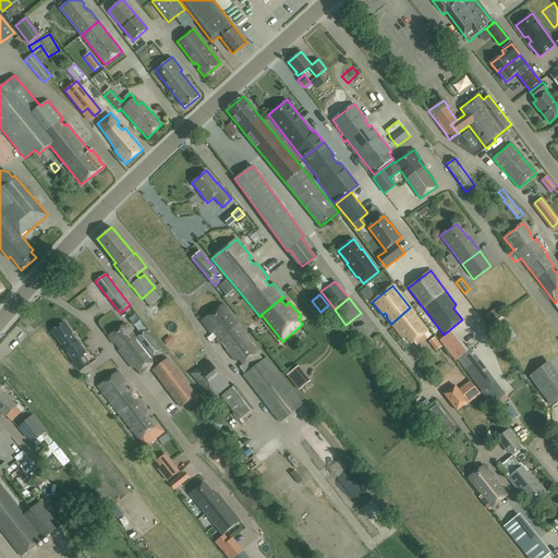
[(259,352),(241,328),(240,326),(237,322),(233,317),(223,304),(203,320),(211,334),(214,331),(218,337),(216,339),(220,344),(221,344),(234,361),(239,360),(242,365),(239,367),(245,375),(243,376),(280,422),(303,404),(267,358),(264,360),(258,353),(259,352)]
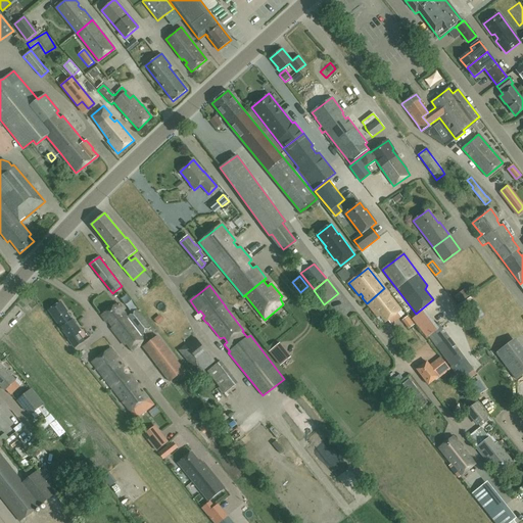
[(486,293),(489,296),(500,290),(497,286),(486,293)]
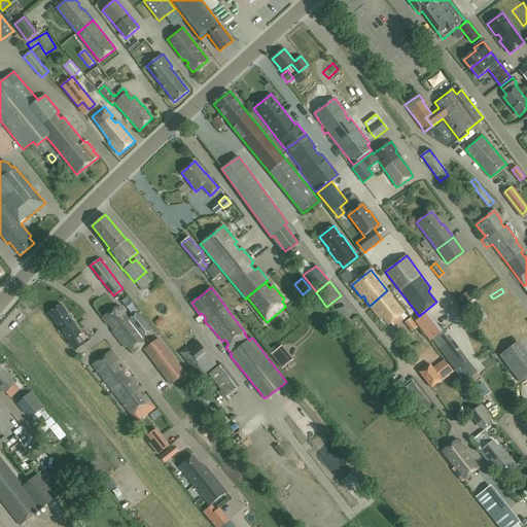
[(370,306),(379,318),(383,317),(388,324),(390,322),(394,327),(405,319),(400,314),(402,312),(390,296),(391,295),(387,290),(370,306)]
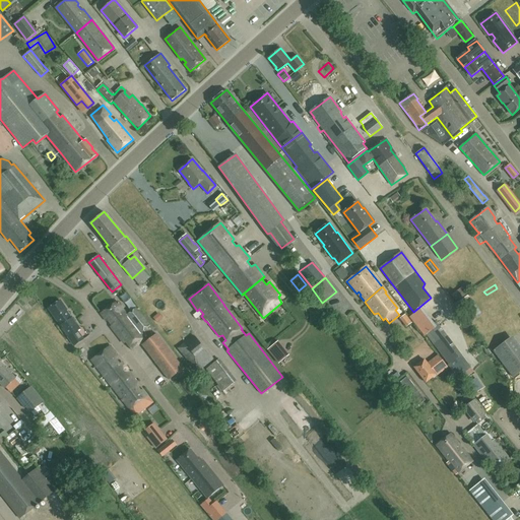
[(457,302),(467,294),(463,288),(452,297),(457,302)]
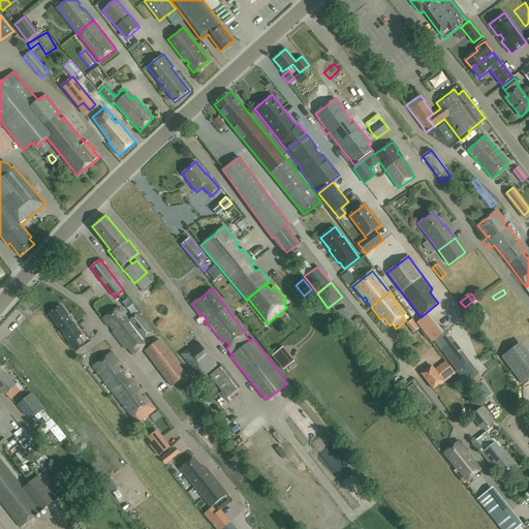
[(505,312),(516,307),(512,302),(503,308),(505,312)]
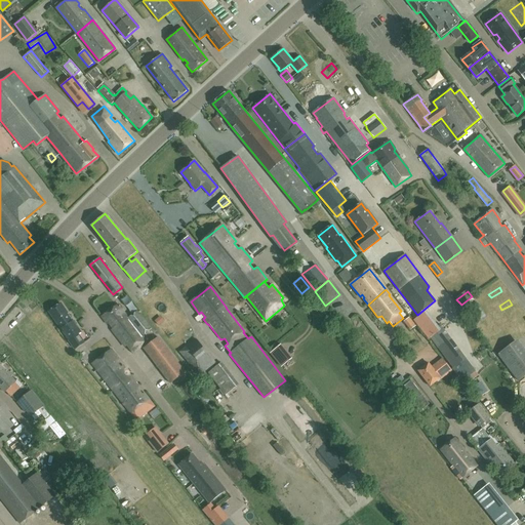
[(71,320),(67,314),(68,313),(61,304),(49,312),(64,333),(65,333),(70,339),(68,340),(75,350),(84,342),(78,334),(81,332),(72,319),(71,320)]
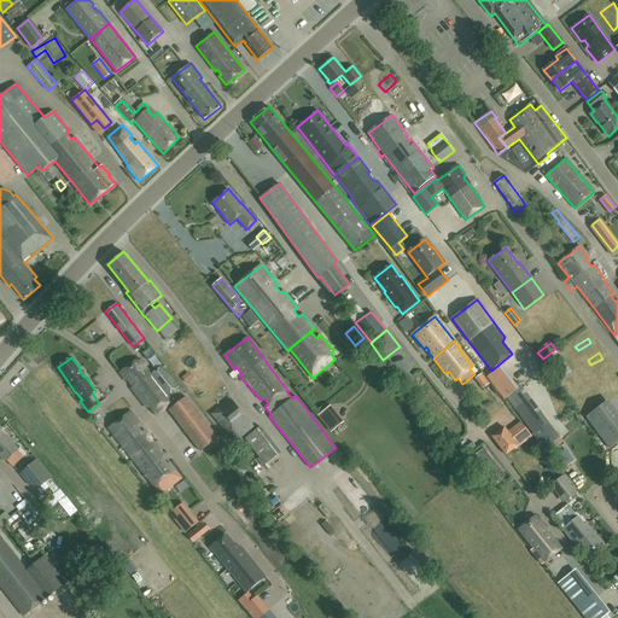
[(151,374),(139,359),(121,373),(127,382),(132,388),(147,408),(150,407),(157,417),(174,403),(168,396),(172,394),(174,396),(181,390),(179,388),(178,385),(162,366),(151,374)]
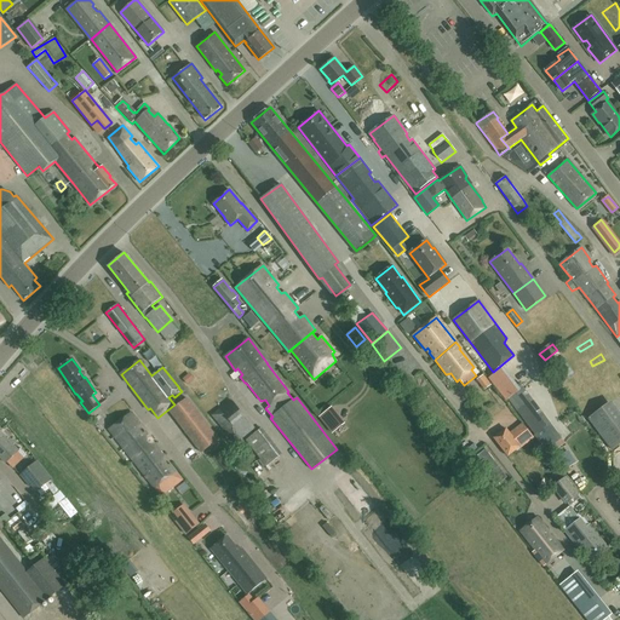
[(598,374),(608,366),(604,361),(595,368),(598,374)]
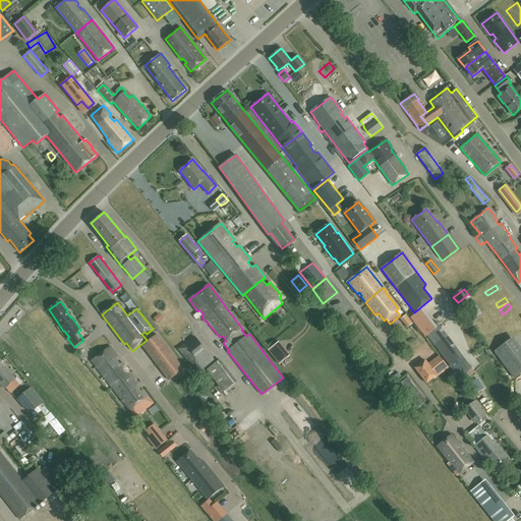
[(475,304),(463,313),(471,323),(482,314),(475,304)]
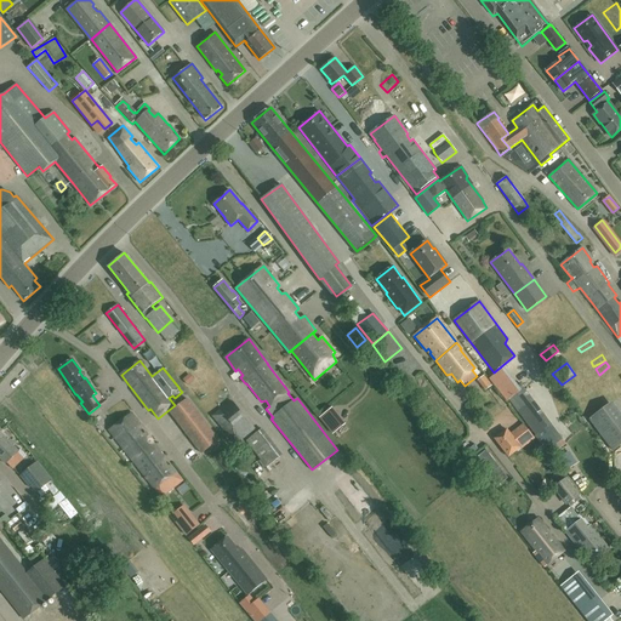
[(611,368),(599,375),(603,381),(615,372),(611,368)]
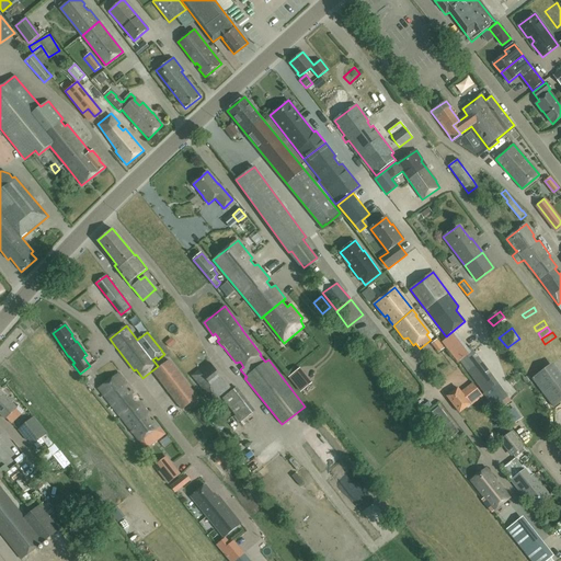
[(165,343),(170,347),(175,342),(172,338),(165,343)]
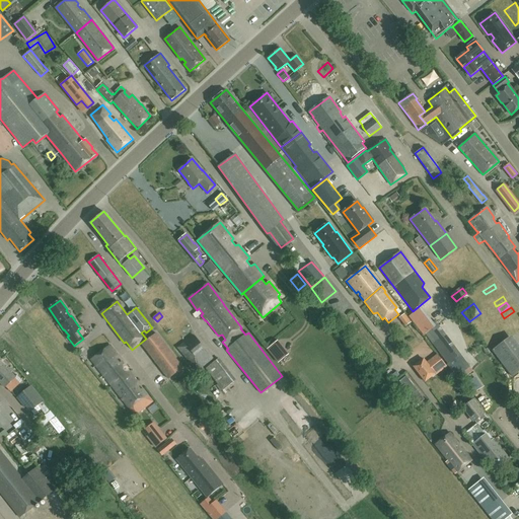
[(142,344),(168,379),(182,368),(157,334),(142,344)]
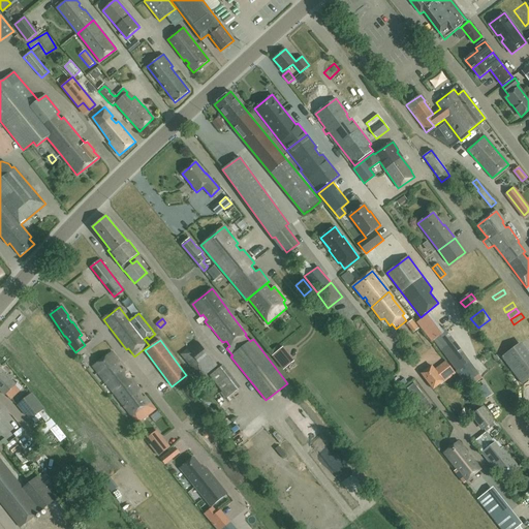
[(464,356),(453,342),(440,350),(457,371),(469,361),(465,355),(464,356)]
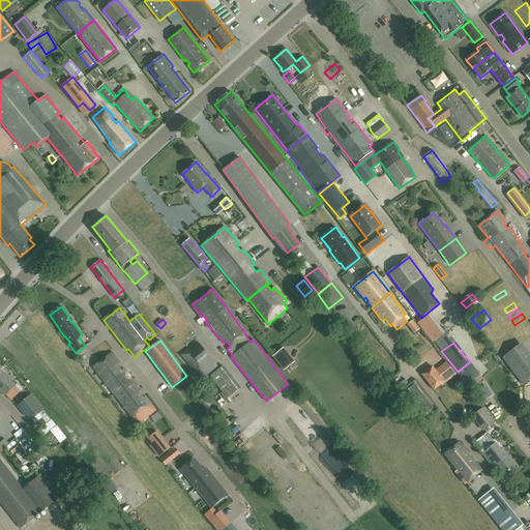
[(529,377),(529,358),(520,346),(503,358),(523,383),(529,377)]
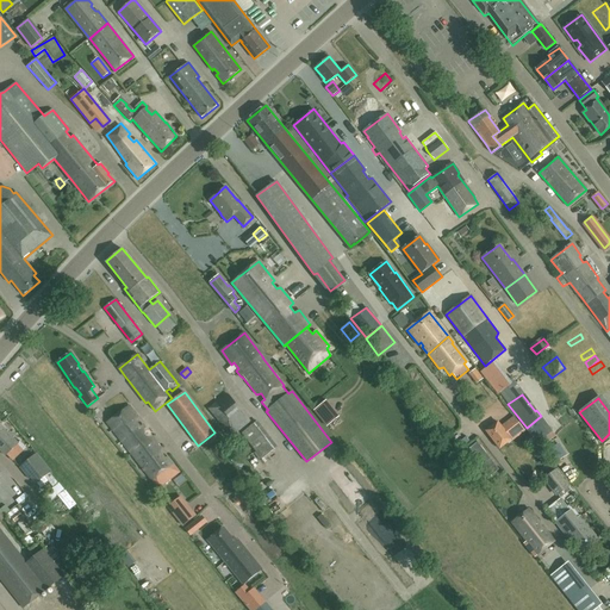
[(107,422),(159,489),(179,473),(167,458),(165,459),(160,453),(161,449),(143,425),(141,427),(136,421),(138,417),(129,405),(107,422)]
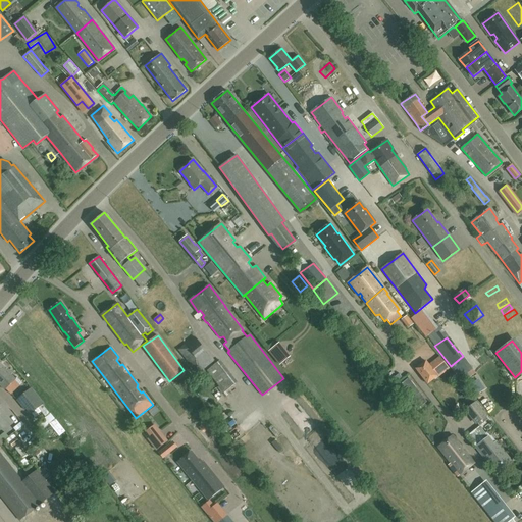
[(223,393),(237,382),(219,361),(207,370),(223,393)]
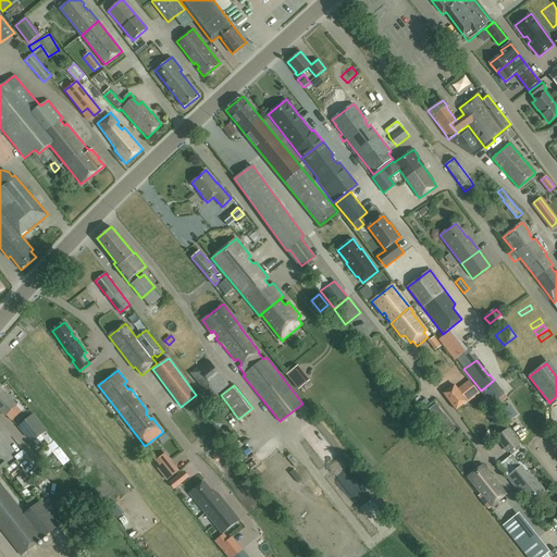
[(466,400),(455,386),(445,394),(456,408),(466,400)]
